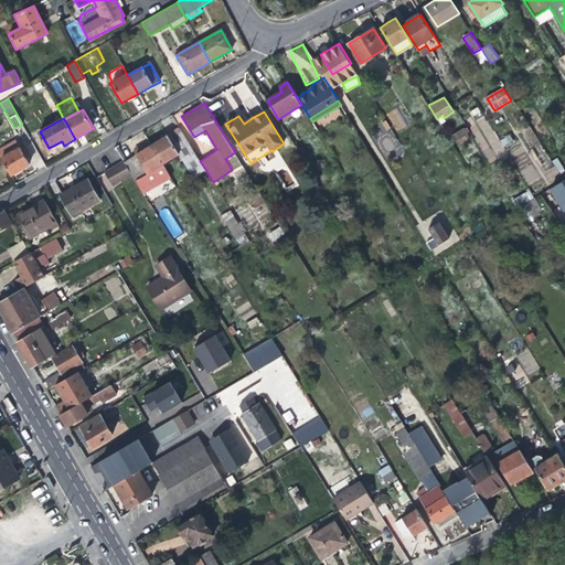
[(193,177),(205,169),(200,161),(179,128),(164,137),(151,145),(163,163),(179,153),(193,177)]
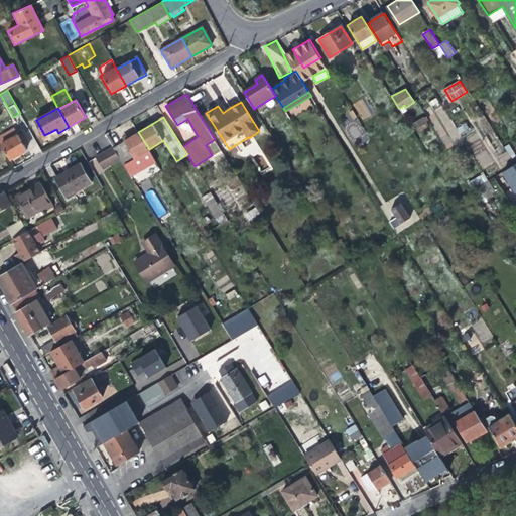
[(416,132),(429,128),(425,117),(413,121),(416,132)]
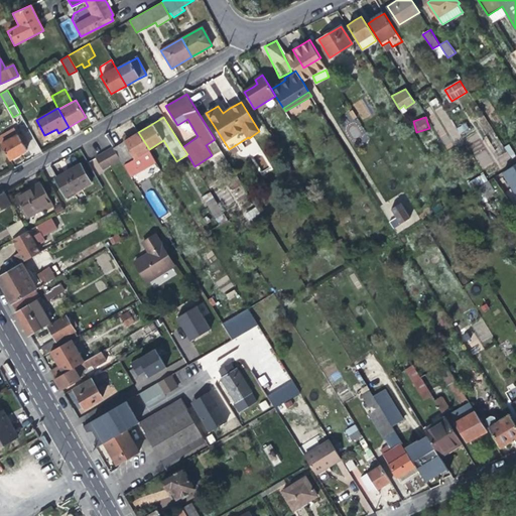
[(459,129),(461,133),(469,128),(467,124),(459,129)]
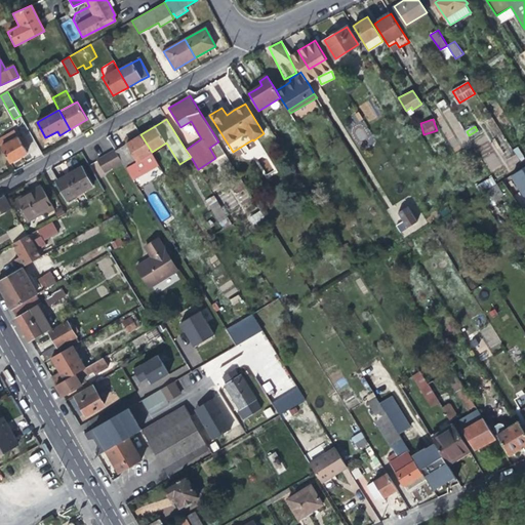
[(128,142),(115,151),(123,163),(126,167),(127,167),(134,179),(159,164),(152,152),(140,134),(128,142)]
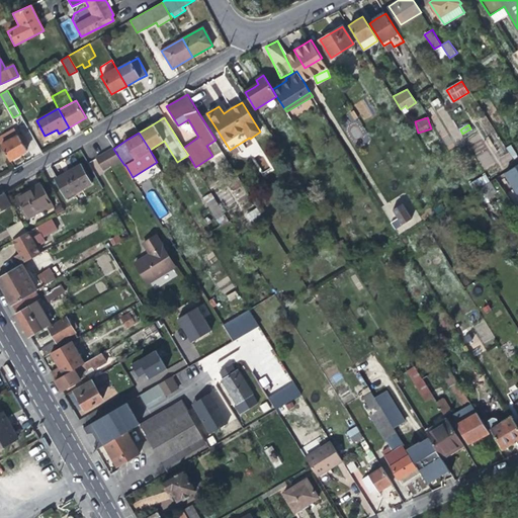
[(0,144),(10,161),(19,156),(27,152),(17,135),(0,144)]
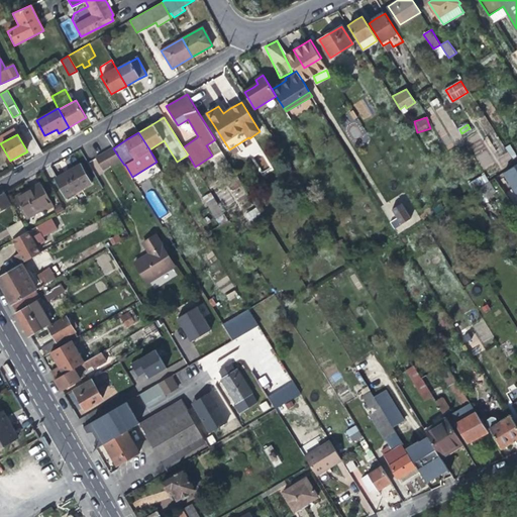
[(215,154),(220,150),(214,140),(208,144),(215,154)]
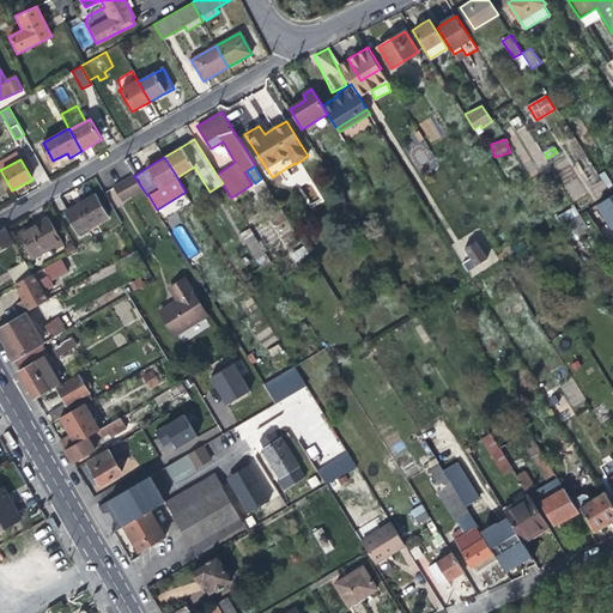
[(122,202),(144,190),(134,176),(134,175),(122,182),(114,187),(122,202)]
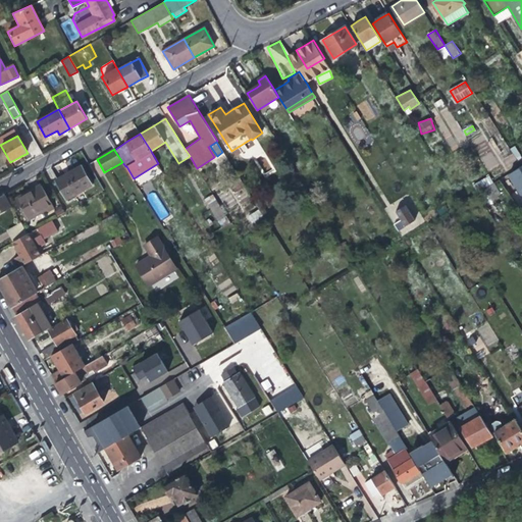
[(56,179),(67,200),(92,185),(81,165),(68,172),(56,179)]
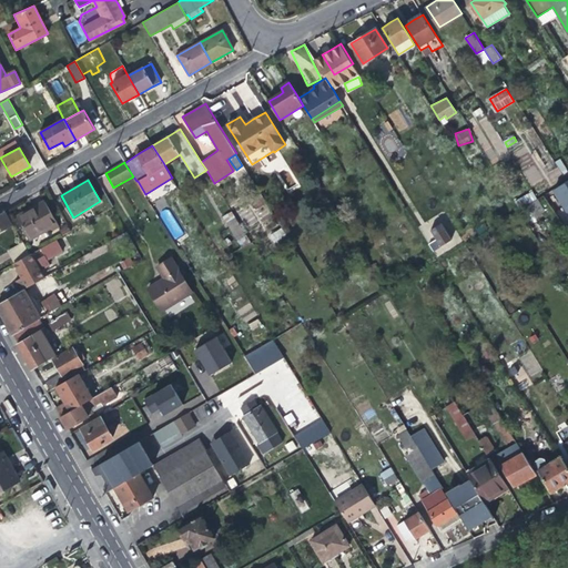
[(567,181),(555,190),(565,206),(567,204),(567,181)]
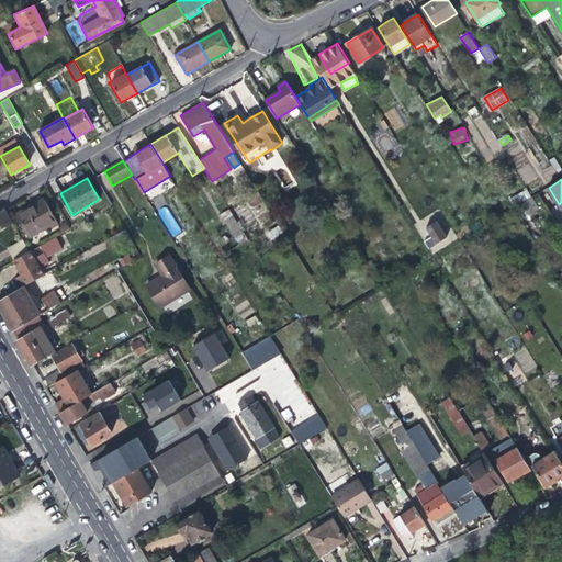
[(17,215),(30,237),(49,226),(51,229),(58,225),(44,200),(30,208),(17,215)]
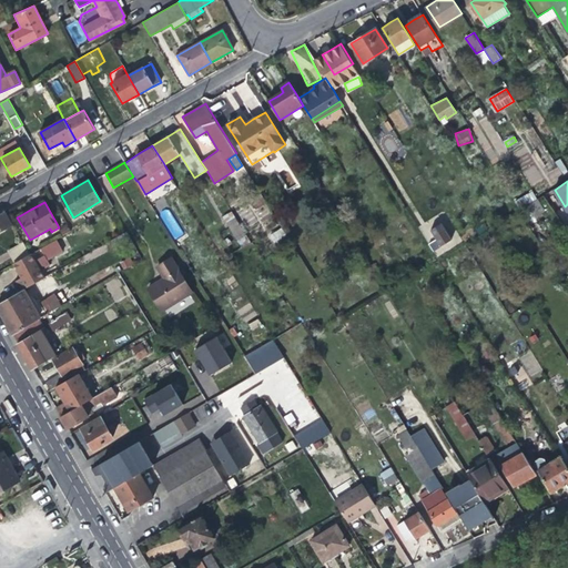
[(0,232),(13,225),(6,211),(0,213),(0,232)]
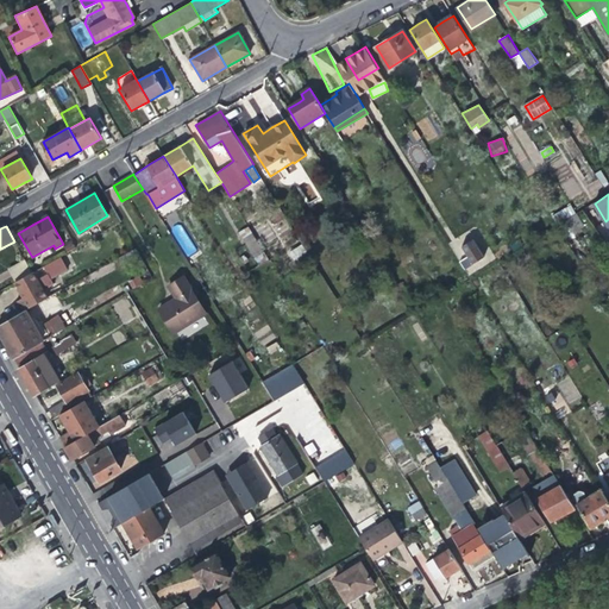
[(263,251),(249,227),(239,232),(255,257),(263,251)]
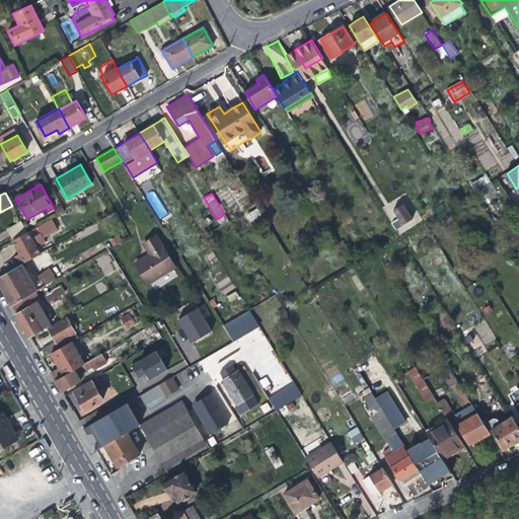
[(415,221),(401,200),(390,206),(396,217),(390,221),(397,232),(415,221)]
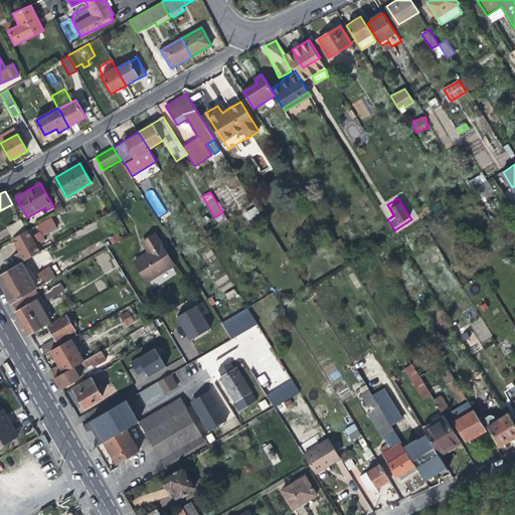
[(247,219),(259,213),(254,206),(243,213),(247,219)]
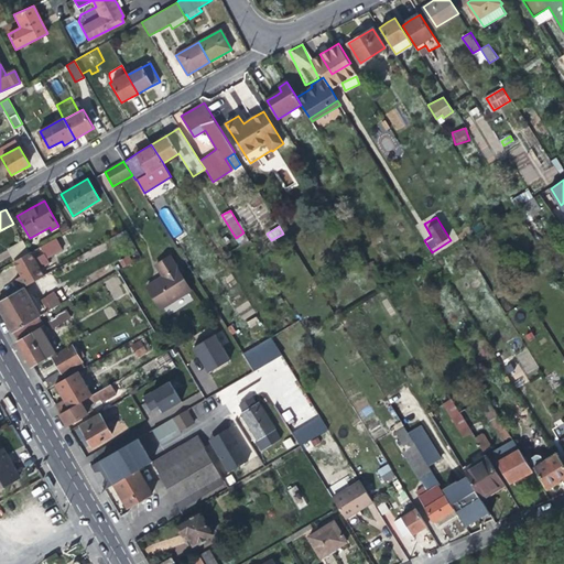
[(15,261),(14,262),(20,271),(22,275),(17,279),(23,289),(25,288),(33,283),(45,275),(41,269),(51,263),(49,258),(63,249),(56,238),(40,247),(44,255),(34,260),(30,252),(30,253),(15,261)]
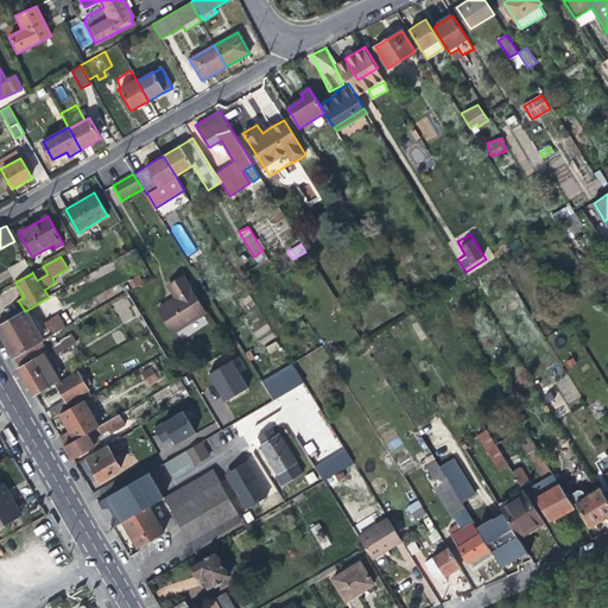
[(17,282),(32,273),(25,260),(10,268),(17,282)]
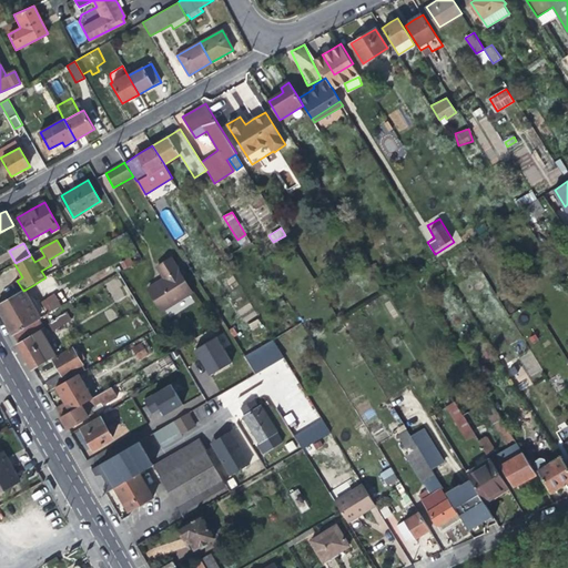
[(165,279),(150,288),(163,310),(192,292),(172,259),(159,267),(165,279)]
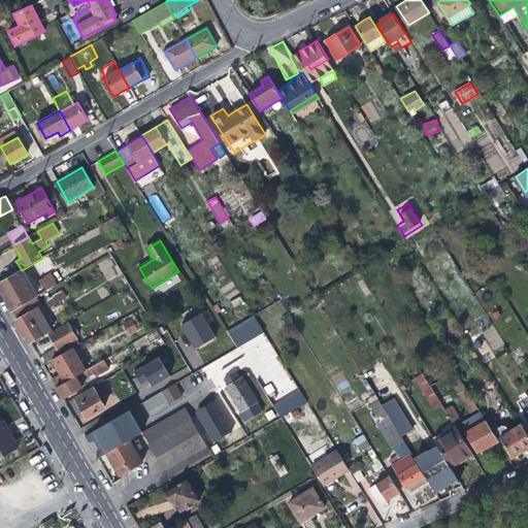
[(22,270),(0,282),(0,288),(6,298),(13,311),(37,298),(36,296),(63,281),(57,270),(32,284),(30,286),(22,270)]
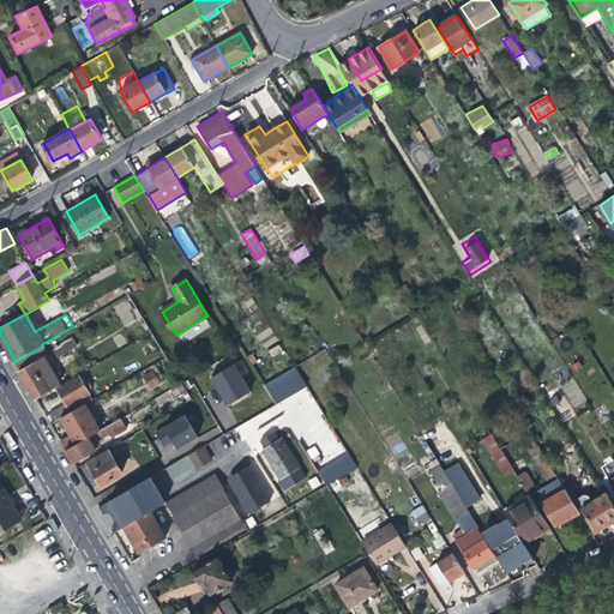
[(53,351),(58,359),(78,347),(73,339),(53,351)]
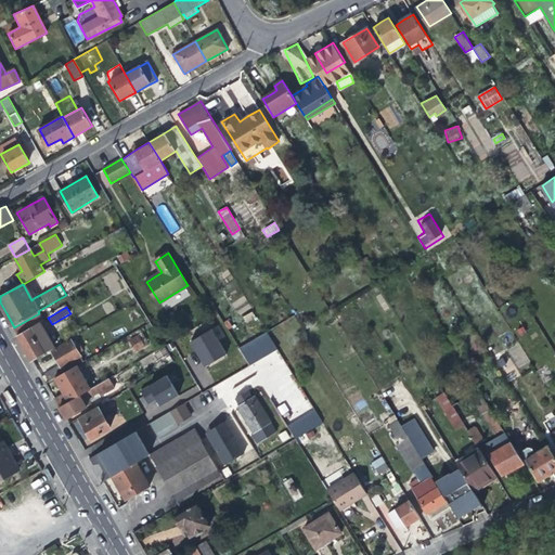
[(49,331),(39,313),(14,327),(24,344),(33,359),(51,348),(43,334),(49,331)]
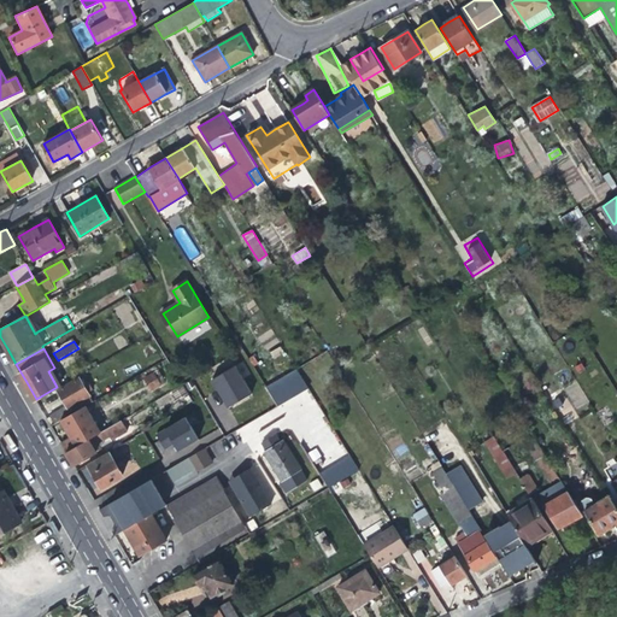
[(252,395),(235,366),(212,380),(228,409),(252,395)]
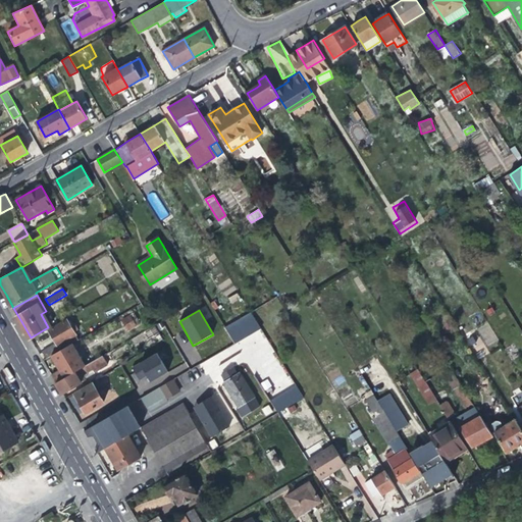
[(129,315),(122,319),(121,319),(128,332),(138,327),(129,315)]
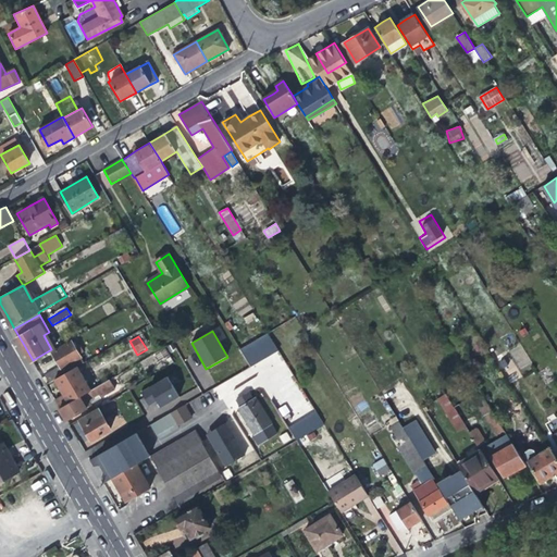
[(50,383),(54,380),(56,380),(77,367),(84,363),(72,343),(53,353),(58,361),(61,367),(53,372),(53,371),(46,375),(50,383)]
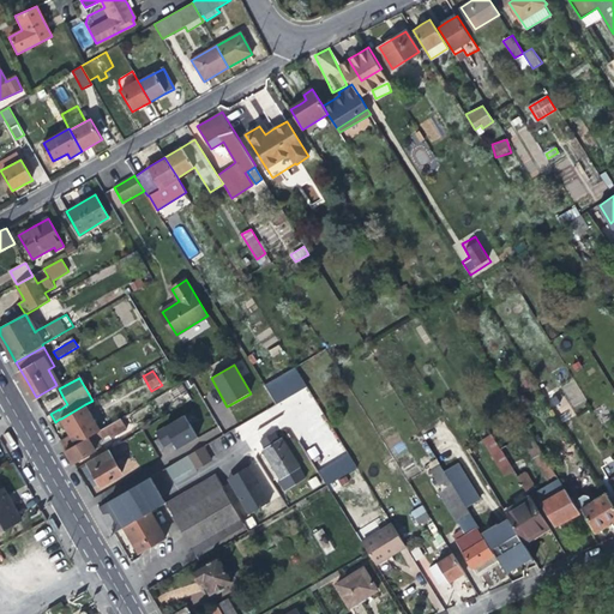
[(549,402),(557,415),(567,408),(560,395),(549,402)]
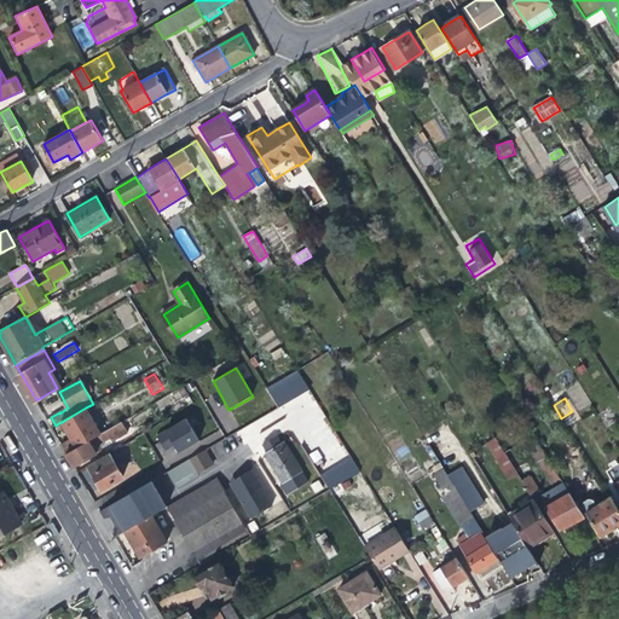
[(102,434),(86,408),(62,422),(68,432),(73,439),(62,445),(67,455),(102,434)]
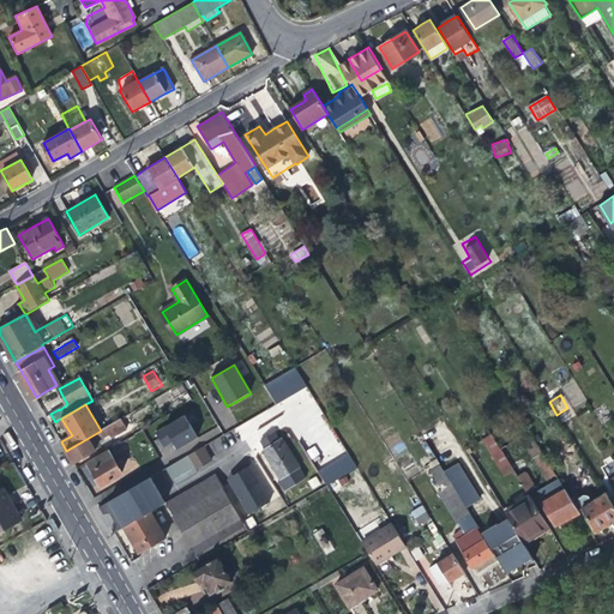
[(570,411),(561,416),(565,422),(573,416),(570,411)]
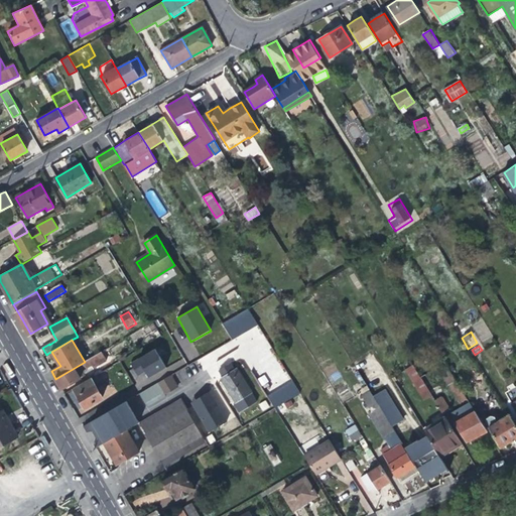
[(145,371),(149,377),(165,368),(155,350),(131,363),(137,375),(145,371)]
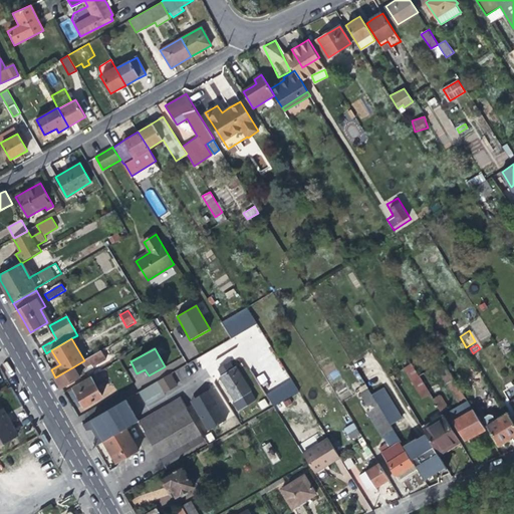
[(101,350),(84,360),(55,377),(59,383),(62,388),(85,374),(82,368),(91,363),(93,366),(106,358),(101,350)]
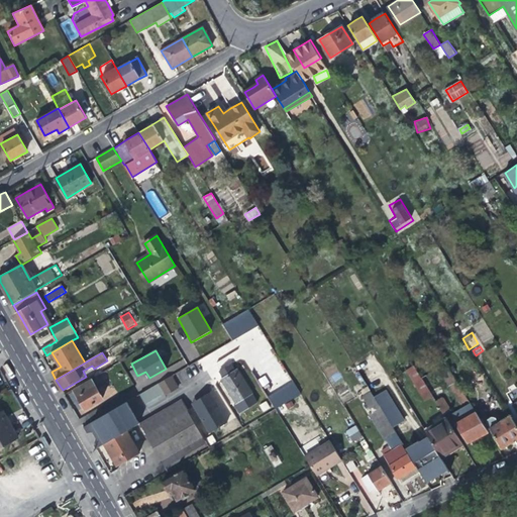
[(463,409),(471,405),(445,364),(438,369),(463,409)]
